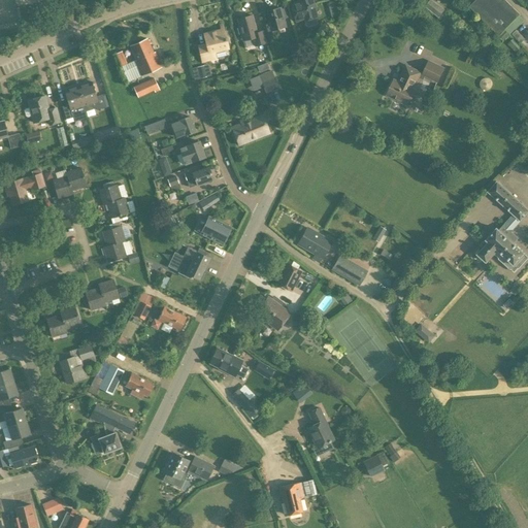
[(291,5),(296,22),(303,20),(303,21),(305,26),(307,27),(316,25),(317,23),(316,18),(317,18),(311,0),(297,0),(298,3),(291,5)]
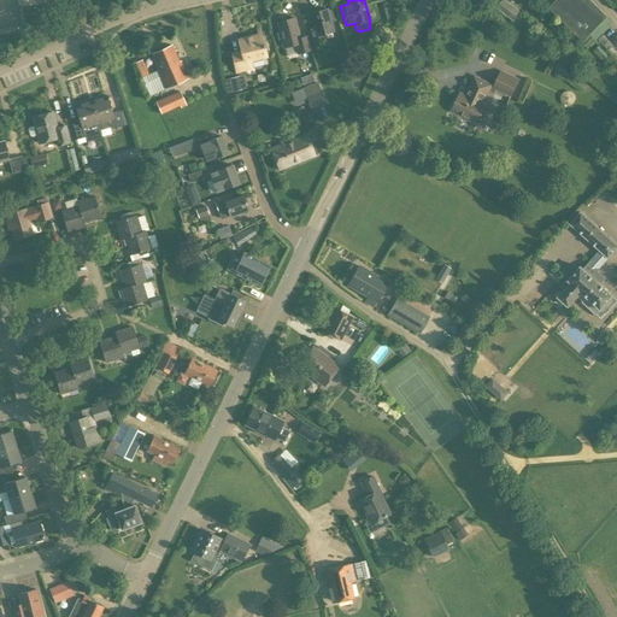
[(519,11),(505,0),(501,0),(495,7),(512,21),(519,11)]
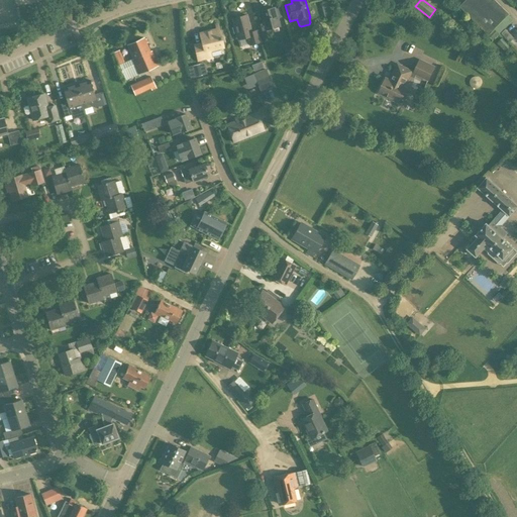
[(489,34),(509,14),(495,0),(466,0),(459,6),(489,34)]
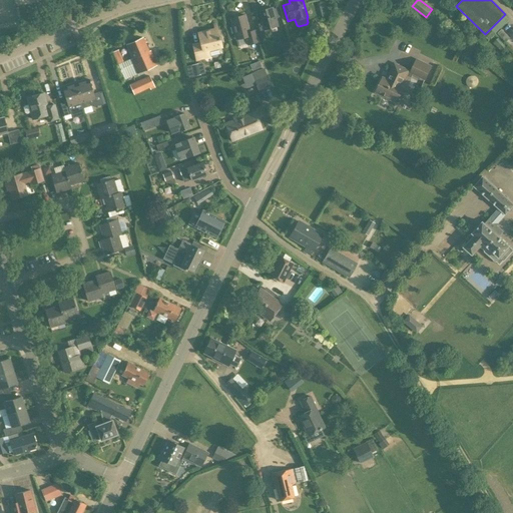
[(278,26),(273,7),(260,11),(263,20),(254,23),(259,37),(272,34),(270,28),(278,26)]
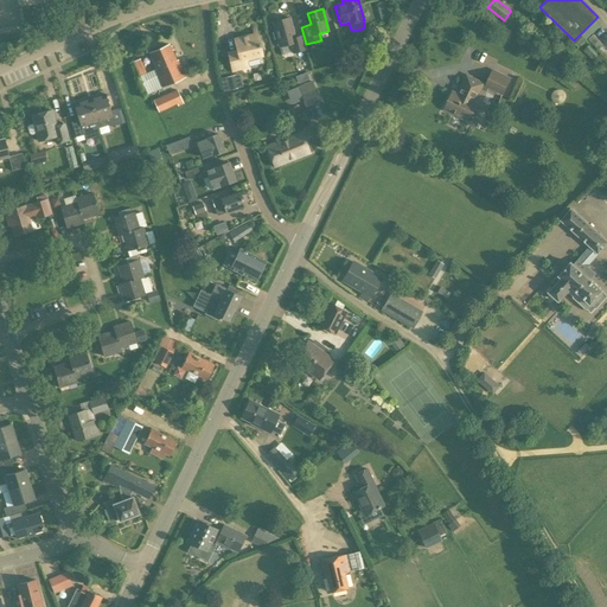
[(292,53),(306,50),(302,34),(295,37),(291,18),(273,23),(280,48),(289,44),(292,53)]
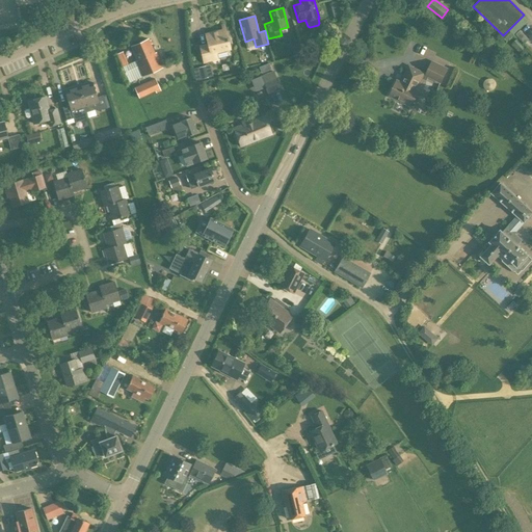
[(217,57),(231,55),(224,30),(207,34),(209,43),(198,46),(203,63),(217,59),(217,57)]
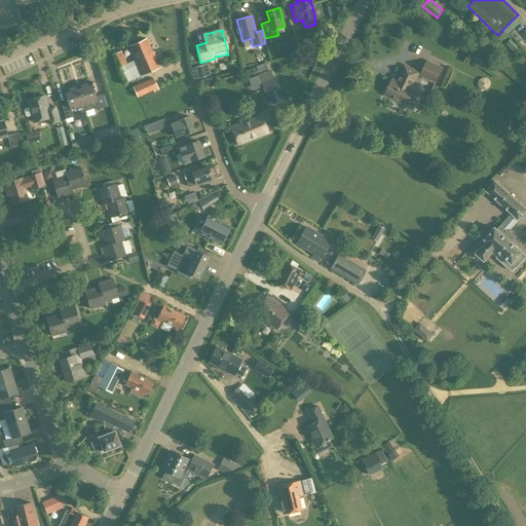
[(524,47),(525,45),(525,41),(514,30),(510,34),(524,47)]
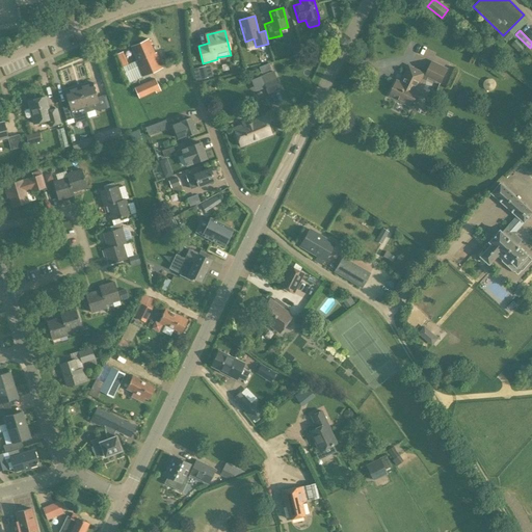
[(142,77),(162,68),(156,53),(155,53),(149,40),(131,47),(137,60),(136,61),(142,77)]
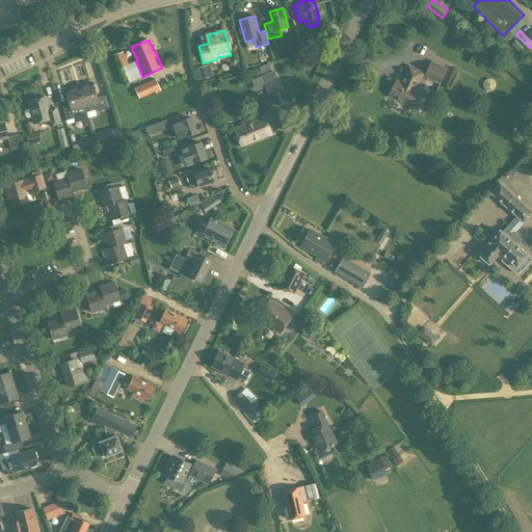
[(525,49),(516,40),(512,44),(521,53),(525,49)]
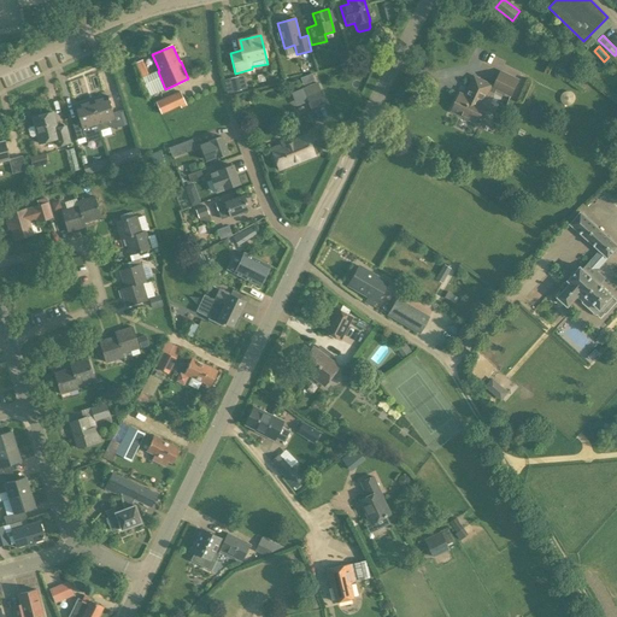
[(140,78),(148,75),(142,60),(133,64),(140,78)]
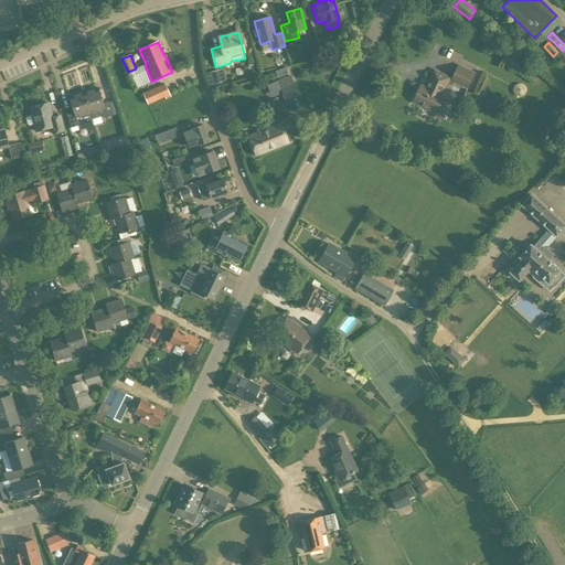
[(514,60),(510,66),(521,73),(525,67),(514,60)]
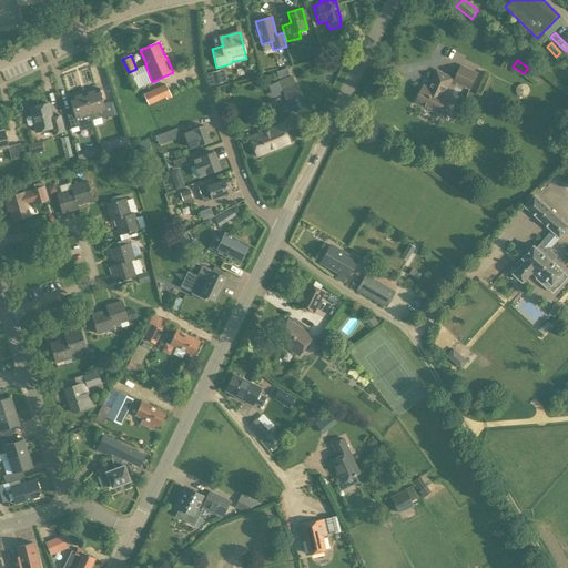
[(450,84),(455,87),(456,82),(470,89),(472,88),(478,91),(484,78),(477,74),(478,72),(460,64),(454,78),(436,69),(427,88),(424,85),(416,102),(439,113),(447,97),(445,97),(450,84)]
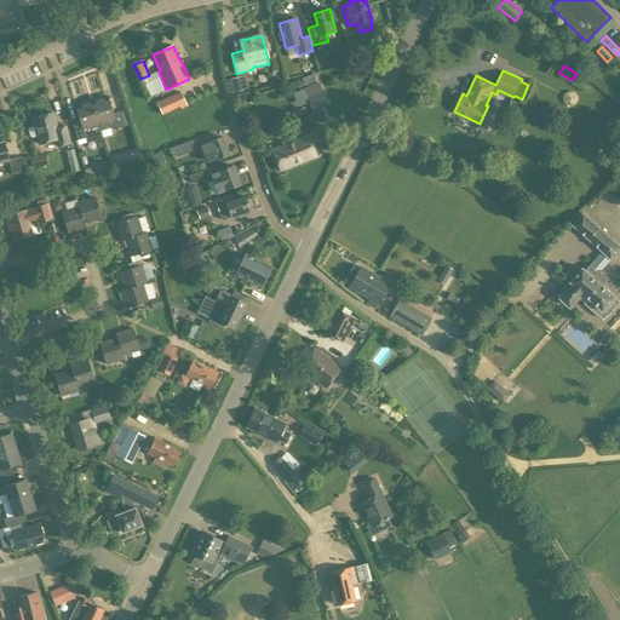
[(304,85),(316,81),(313,73),(300,76),(304,85)]
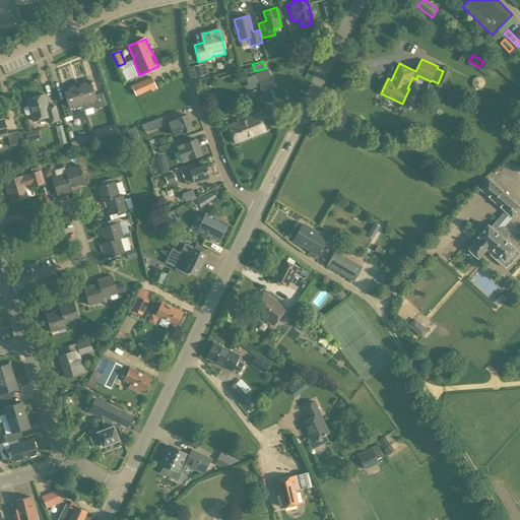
[(204,64),(189,67),(192,78),(207,74),(204,64)]
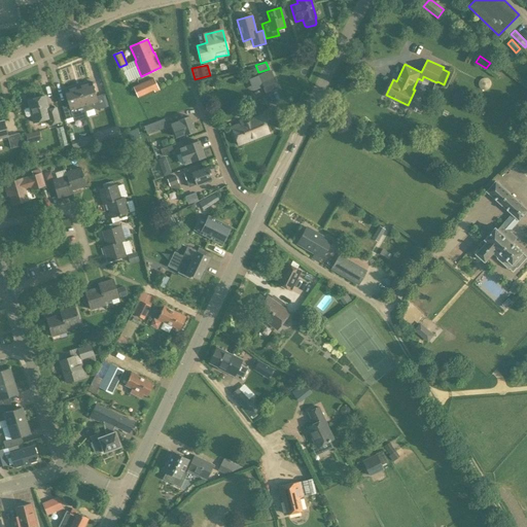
[(271,70),(258,75),(265,92),(277,86),(271,70)]
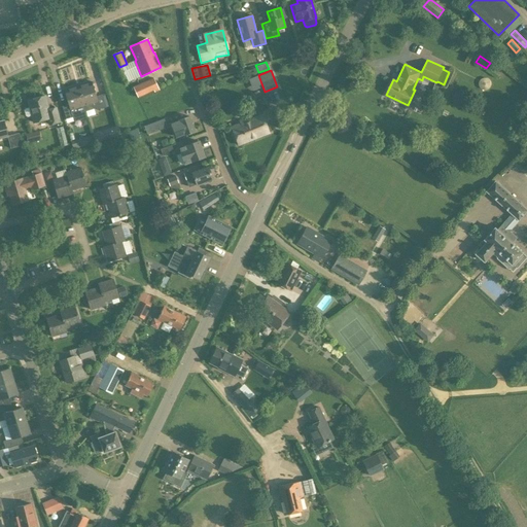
[(133,86),(137,98),(153,90),(154,92),(159,90),(153,77),(133,86)]
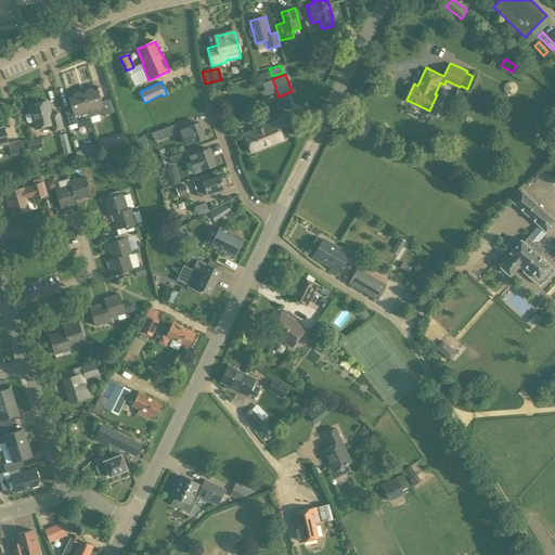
[(101,114),(102,116),(111,113),(107,99),(101,101),(97,86),(82,90),(90,117),(101,114)]
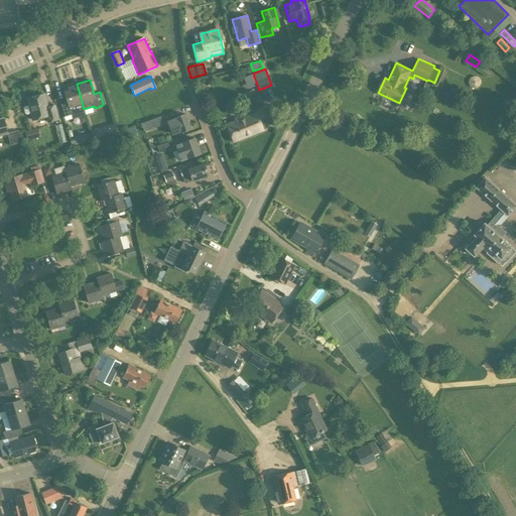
[(66,117),(73,115),(74,118),(86,114),(84,109),(77,84),(62,88),(68,102),(61,104),(66,117)]
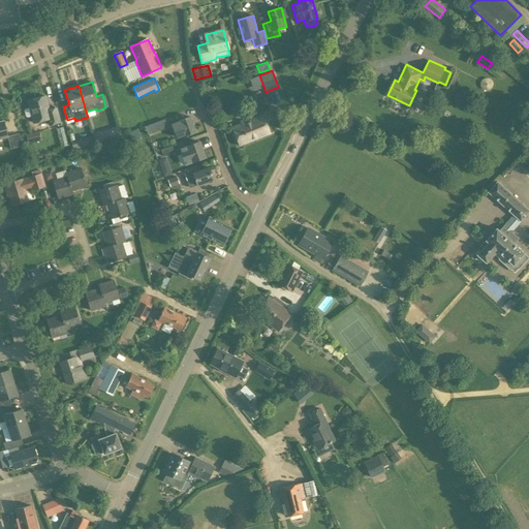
[(460,109),(468,92),(462,89),(461,92),(458,91),(454,99),(457,101),(454,105),(460,109)]
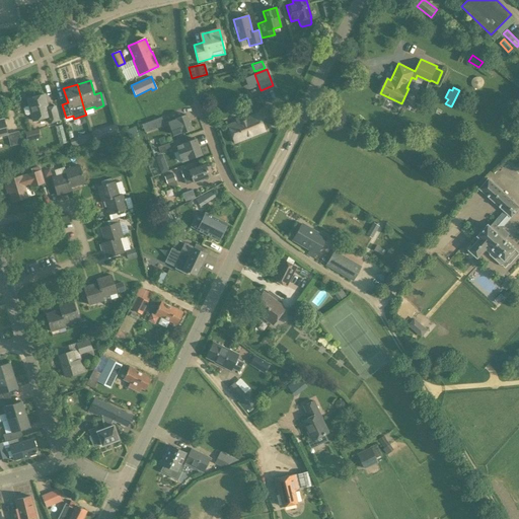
[(48,124),(60,121),(56,105),(48,107),(44,94),(27,98),(29,105),(24,106),(23,108),(24,115),(26,116),(31,114),(33,121),(46,118),(48,124)]
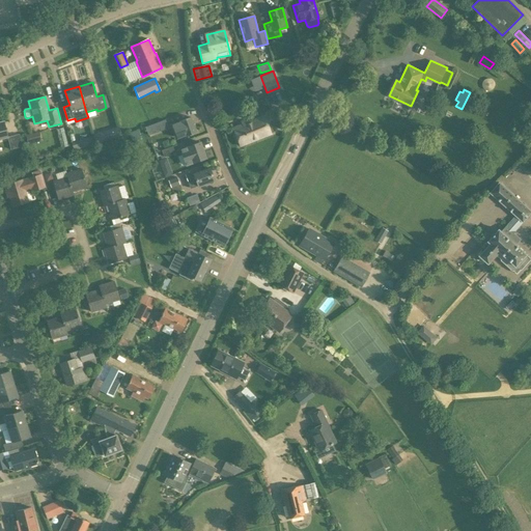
[(196,132),(191,117),(180,121),(177,115),(166,119),(170,132),(183,128),(186,136),(196,132)]
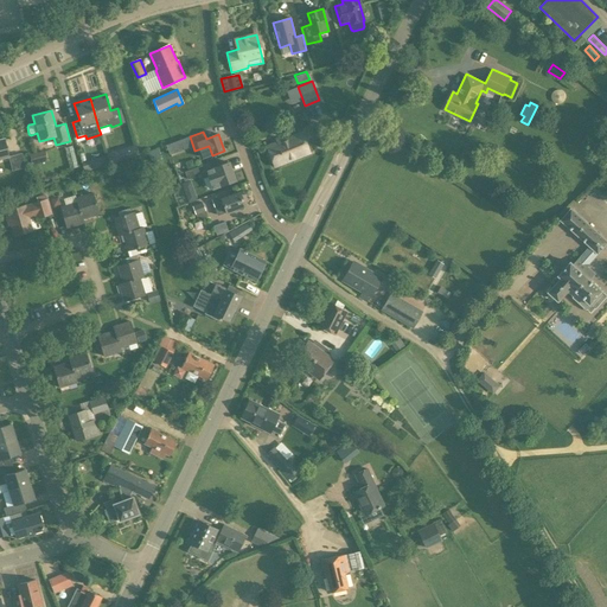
[(274,167),(310,153),(301,133),(266,147),(274,167)]
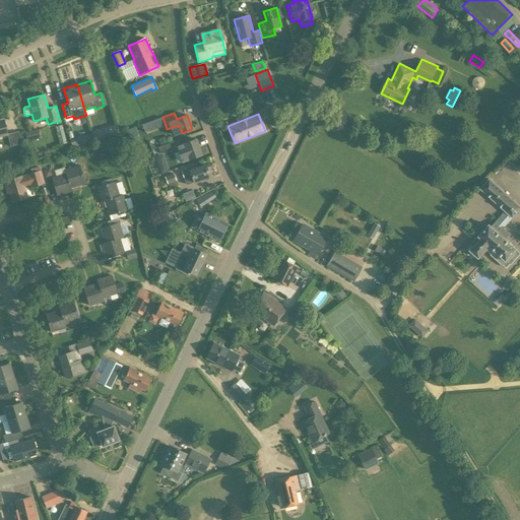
[(152,120),(142,124),(145,132),(155,129),(152,120)]
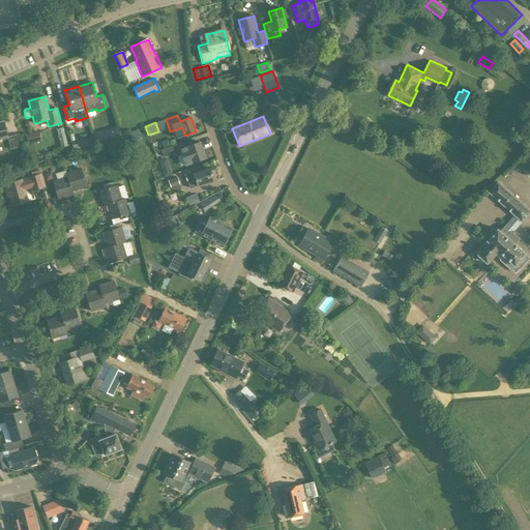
[(122,135),(119,126),(93,135),(93,136),(96,144),(122,136),(122,135)]
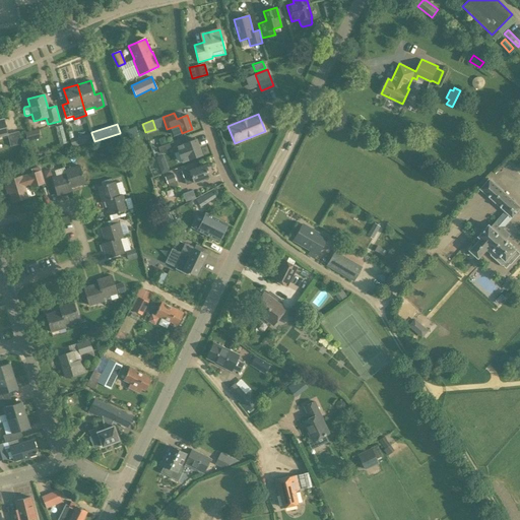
[(60,145),(67,143),(62,125),(55,127),(60,145)]
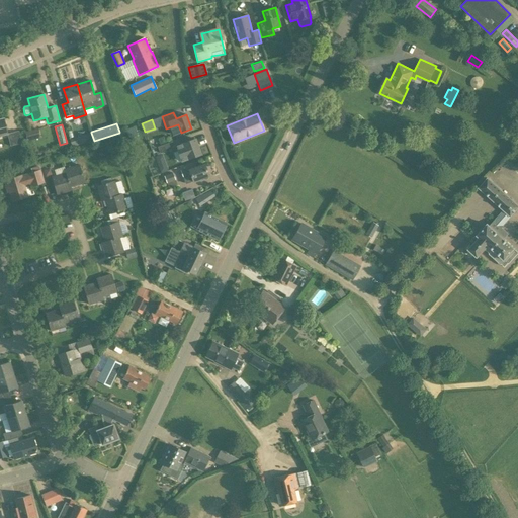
[(126,131),(130,139),(138,137),(135,127),(126,131)]
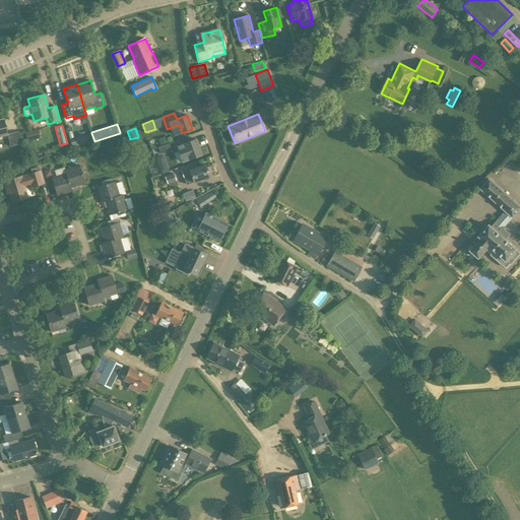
[(38,129),(24,132),(26,141),(40,138),(38,129)]
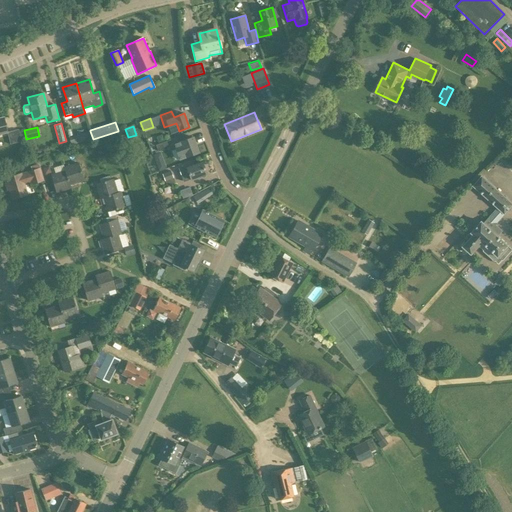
[(21,141),(18,130),(7,133),(10,144),(21,141)]
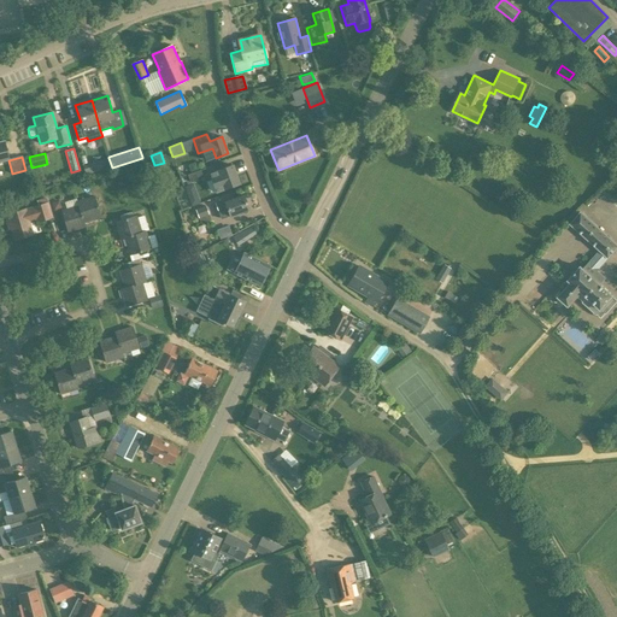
[(95,162),(83,166),(86,175),(99,171),(95,162)]
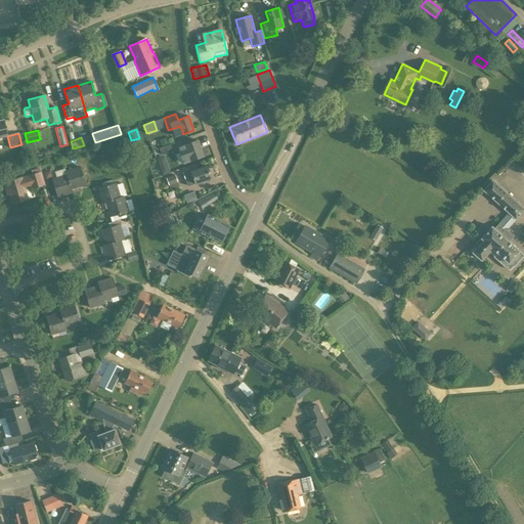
[(203,156),(198,140),(177,147),(179,155),(187,151),(190,161),(203,156)]
